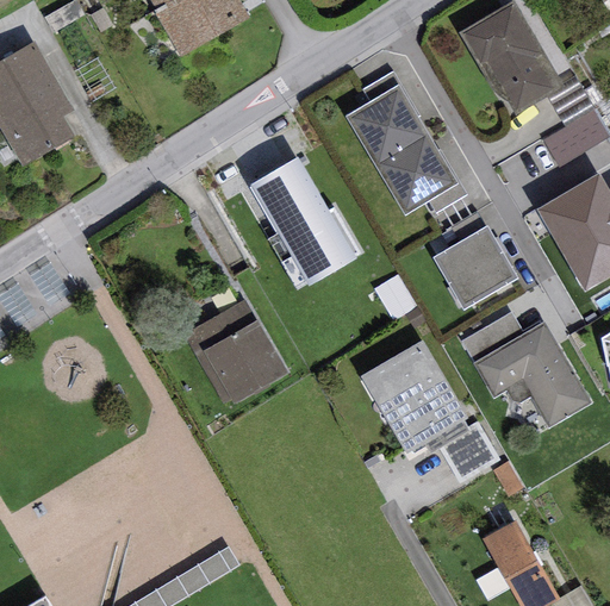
[(150,0),(156,10),(153,11),(179,56),(249,16),(240,0),(150,0)]
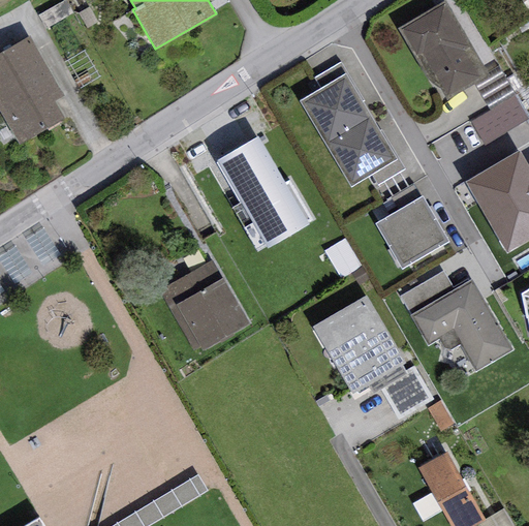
[(444,4),(402,29),(417,55),(422,52),(447,95),(479,76),(463,50),(469,45),(444,4)]
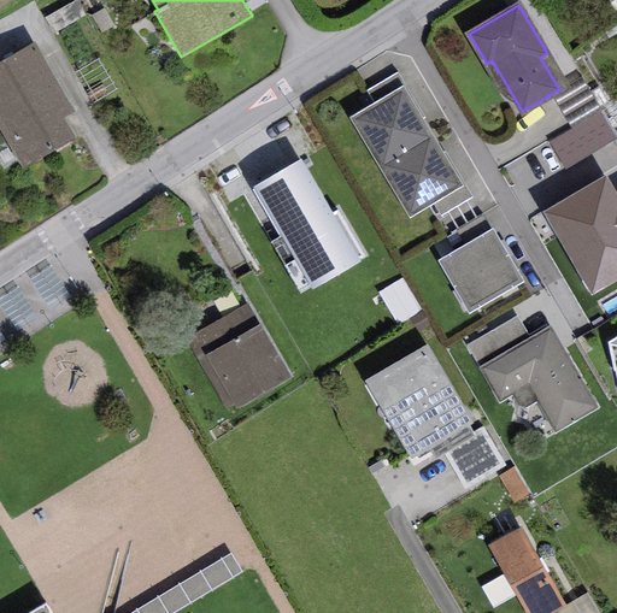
[(35,42),(0,62),(0,128),(23,170),(75,141),(63,119),(75,113),(35,42)]
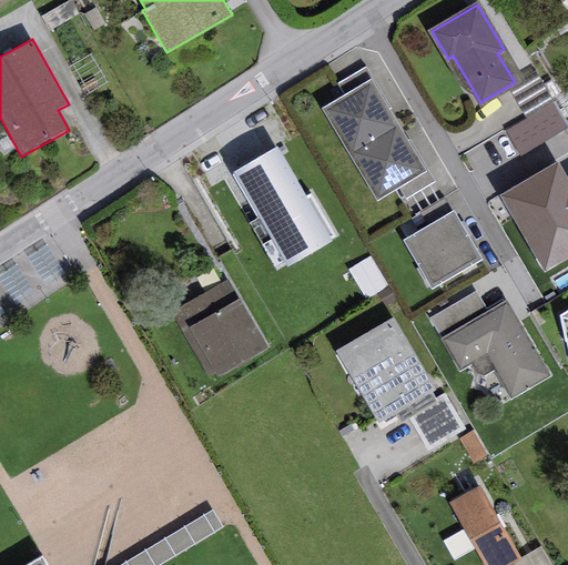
[(369,77),(320,108),(348,154),(398,124),(369,77)]
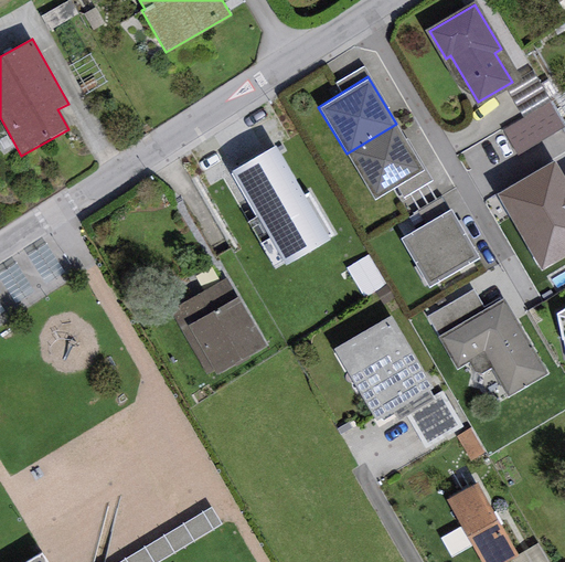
[(564,124),(551,99),(503,128),(519,154),(564,125),(564,124)]
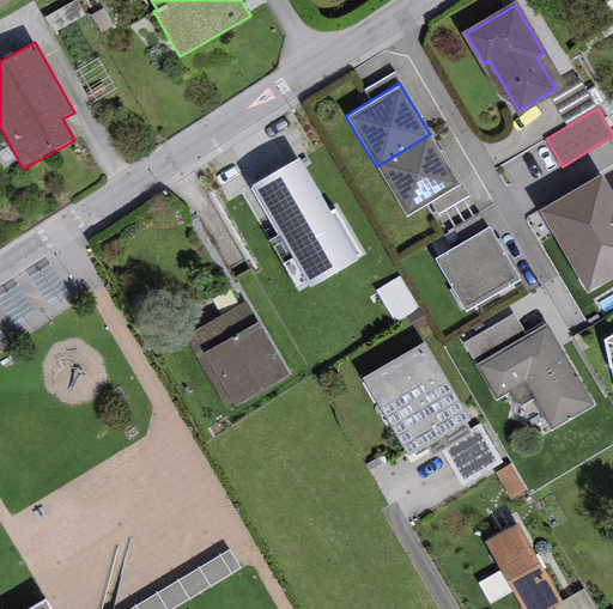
[(460,186),(430,134),(376,166),(405,217),(460,186)]
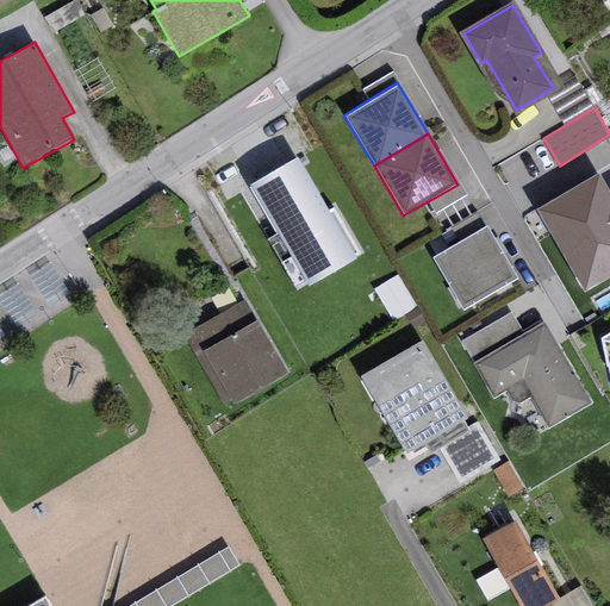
[(297,155),(244,185),(269,229),(263,232),(299,292),(365,254),(337,205),(329,210),(297,155)]
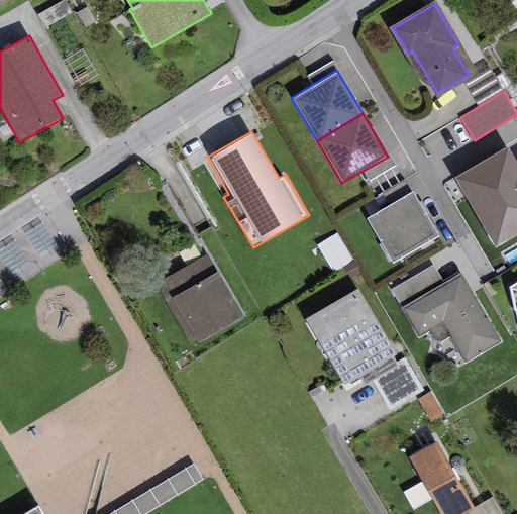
[(516,234),(516,164),(507,147),(454,179),(495,247),(516,234)]
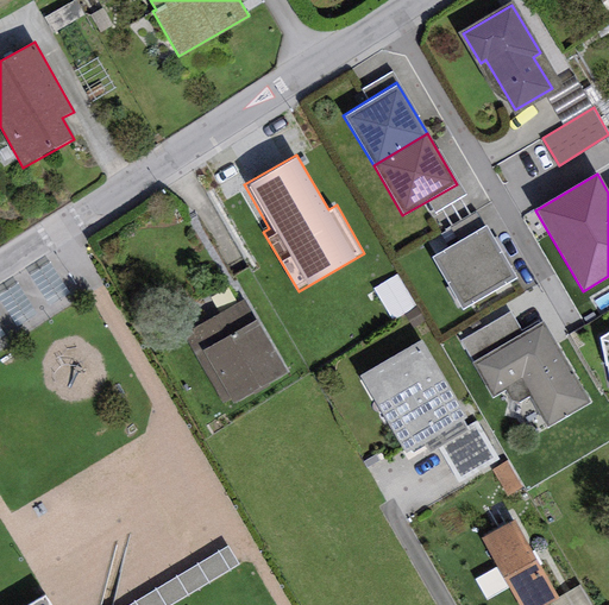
[(484,226),(431,258),(463,310),(516,277),(484,226)]
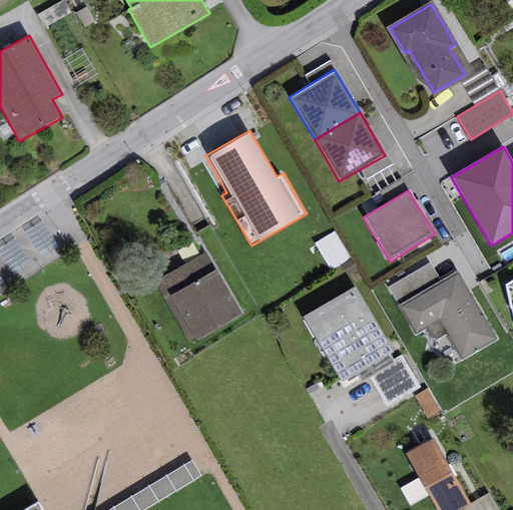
[(204,250),(154,280),(188,338),(193,336),(196,341),(241,314),(204,250)]
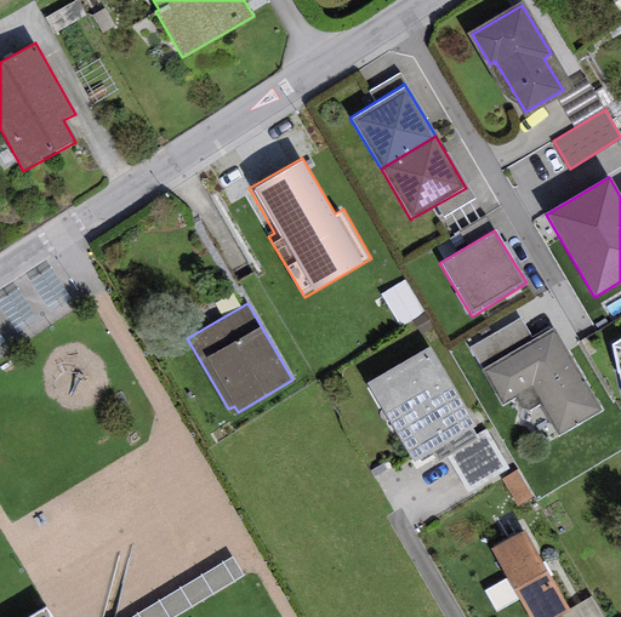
[(468,346),(483,369),(534,338),(520,315),(468,346)]
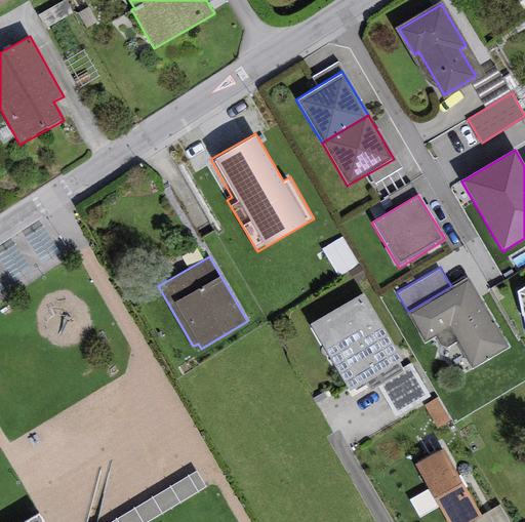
[(451,286),(408,312),(426,340),(435,336),(441,345),(447,346),(456,340),(473,368),(508,347),(469,276),(451,286)]
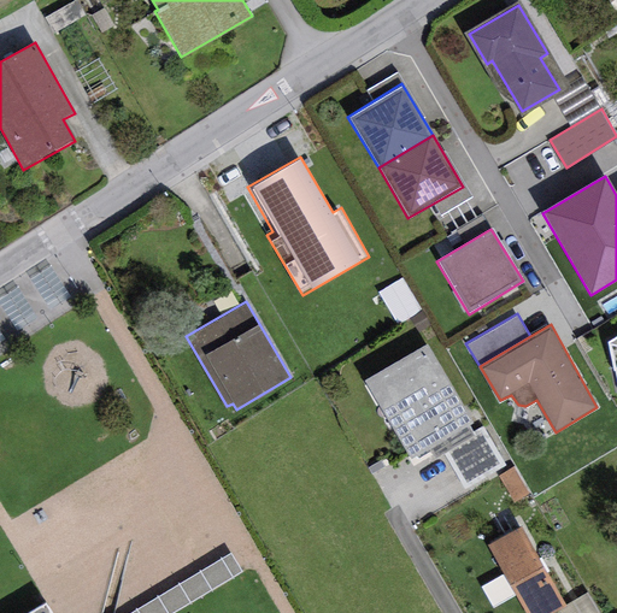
[(428,345),(365,381),(411,459),(474,423),(428,345)]
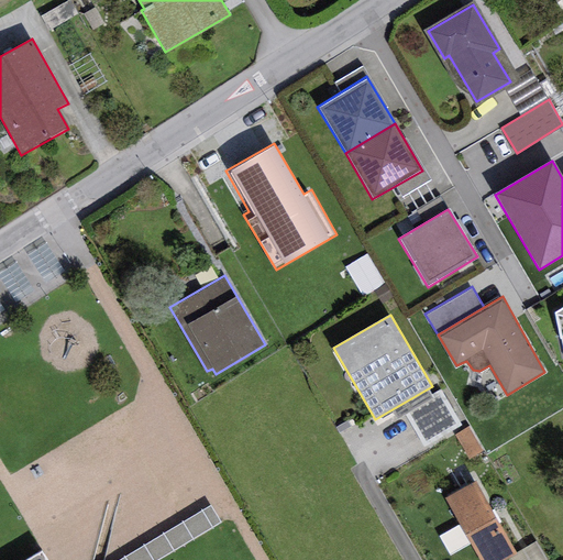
[(476,481),(445,496),(464,535),(481,559),(505,559),(517,553),(496,520),(476,481)]
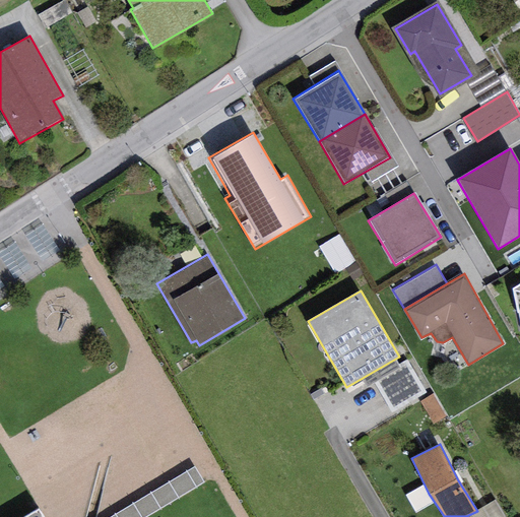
[(194,466),(93,516),(147,516),(205,488),(194,466)]
